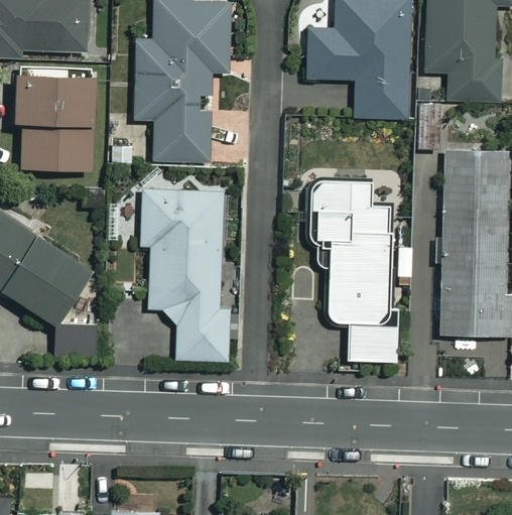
[(87,0),(0,0),(0,57),(20,58),(20,51),(87,52),(87,0)]
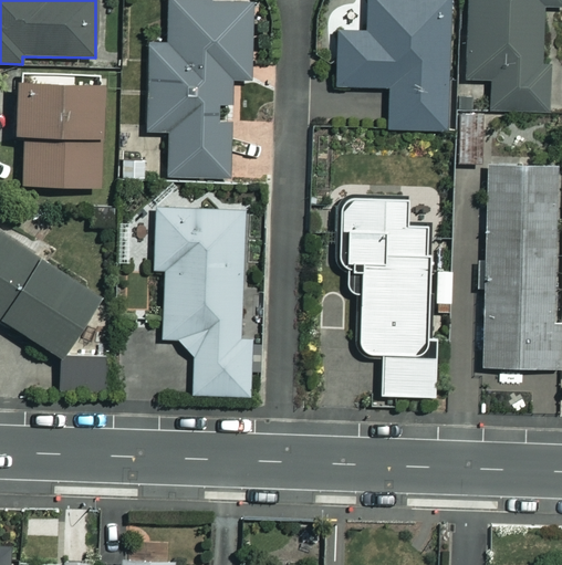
[(255,1),(239,0),(169,0),(168,45),(151,44),(147,131),(169,132),(168,176),(231,179),(233,123),(219,123),(220,104),(232,105),(233,79),(251,80),(255,1)]
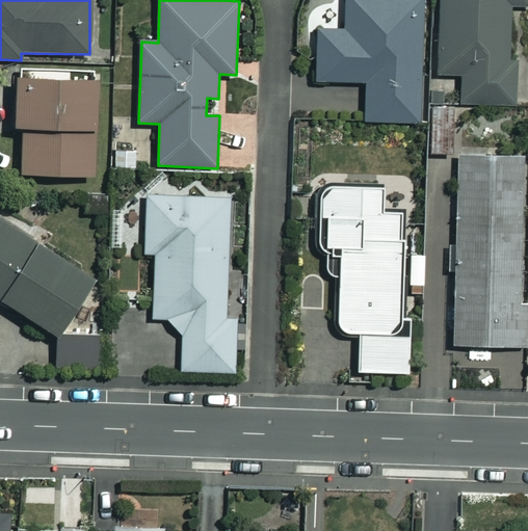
[(421,0),(345,0),(345,31),(318,30),(317,81),(367,82),(366,122),(421,122),(421,0)]
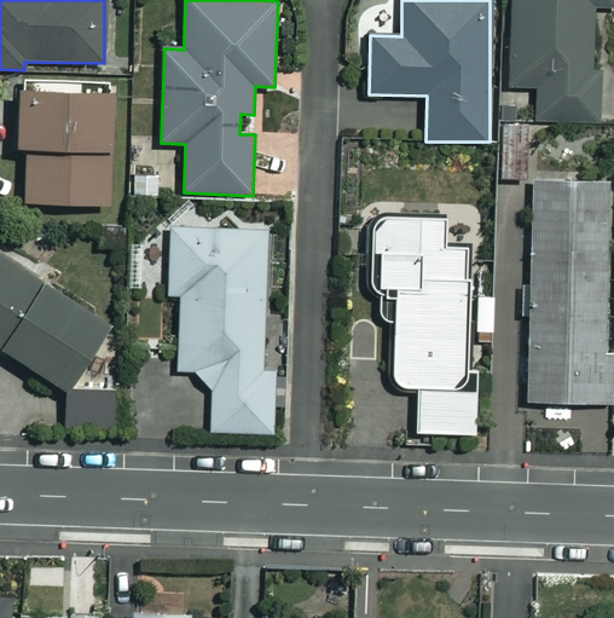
[(613,0),(511,0),(508,86),(537,88),(534,120),(598,123),(601,61),(595,61),(597,6),(613,6),(613,0)]
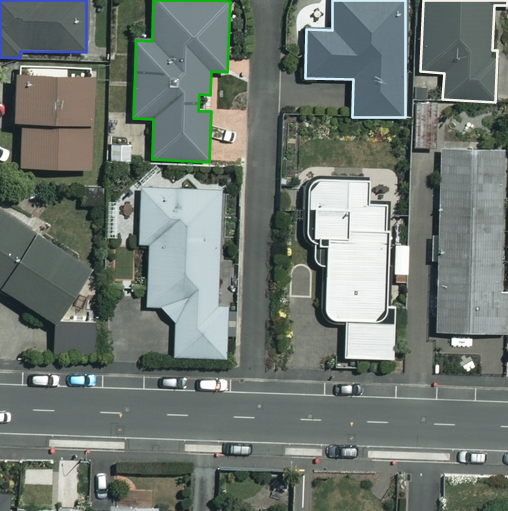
[(88,76),(11,77),(11,123),(20,123),(20,169),(88,168),(88,76)]
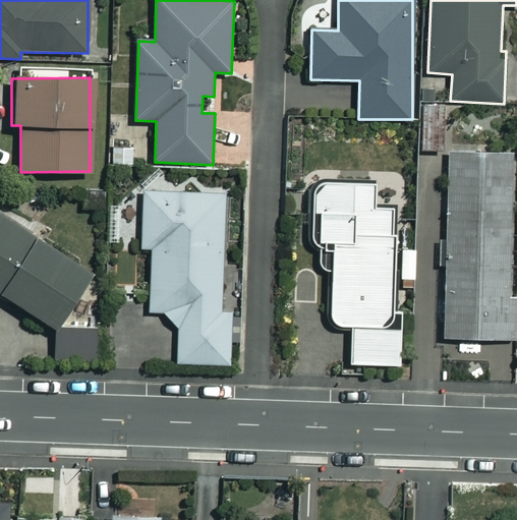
[(511,340),(515,153),(448,152),(445,339),(511,340)]
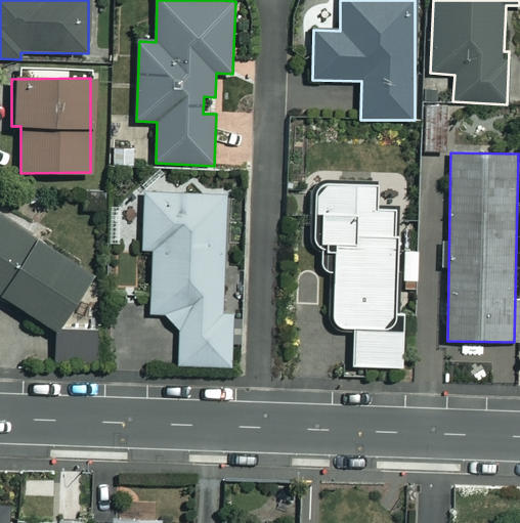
[(378,185),(316,185),(315,245),(332,245),(332,329),(352,329),(352,367),(404,367),(404,305),(400,305),(400,235),(395,235),(395,210),(378,210),(378,185)]
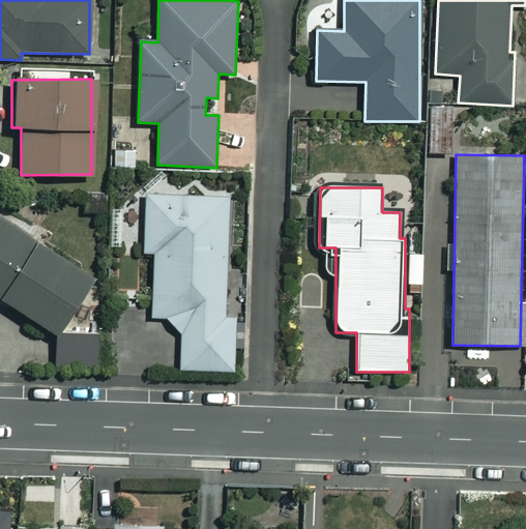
[(229,199),(147,196),(145,253),(155,254),(153,316),(165,317),(182,336),(181,370),(234,372),(236,319),(224,318),(229,199)]
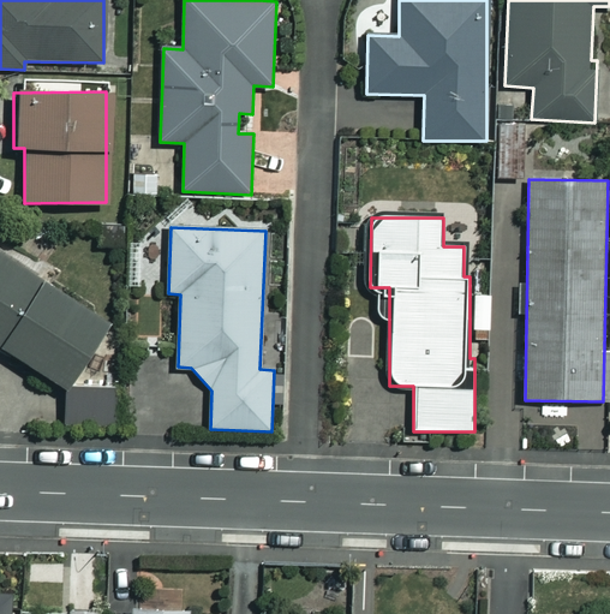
[(105,320),(0,257),(0,349),(64,388),(105,320)]
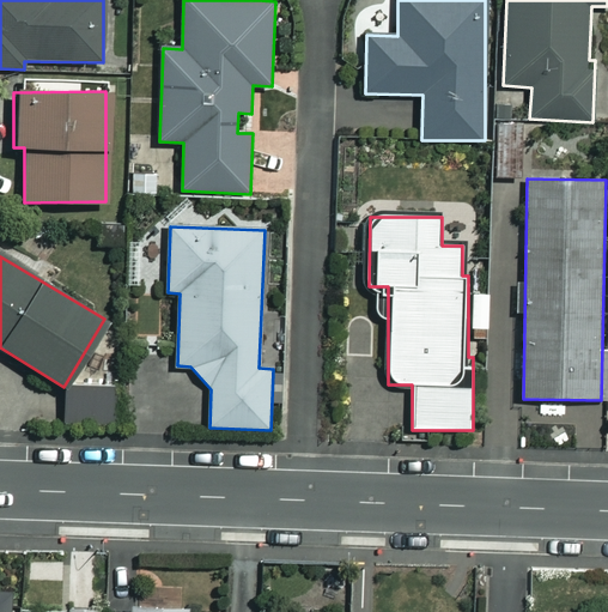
[(113,389),(66,387),(64,424),(111,426),(113,389)]
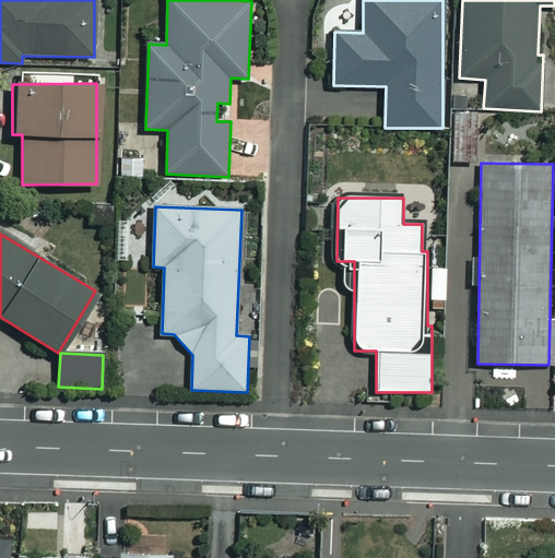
[(10,557),(12,542),(0,541),(0,557),(10,557)]
